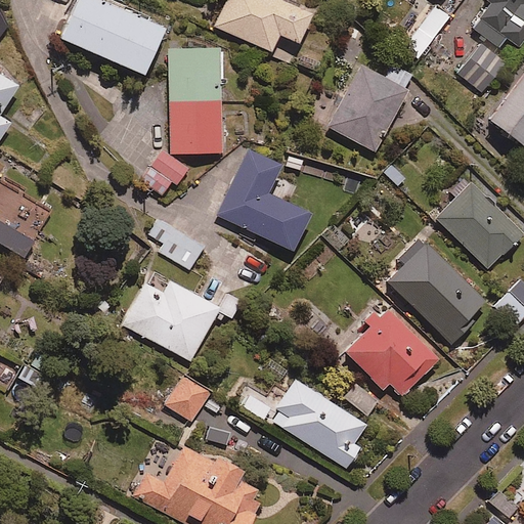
[(161,28),(96,0),(74,0),(57,38),(140,74),(161,28)]
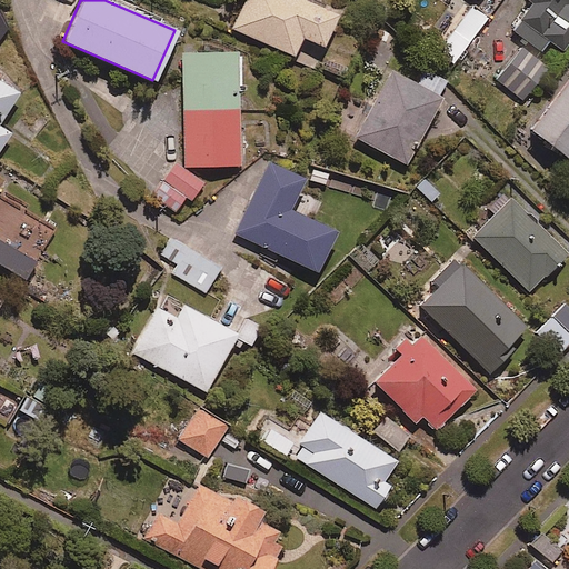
[(341,18),(301,0),(247,0),(232,31),(295,60),(317,70),(341,18)]
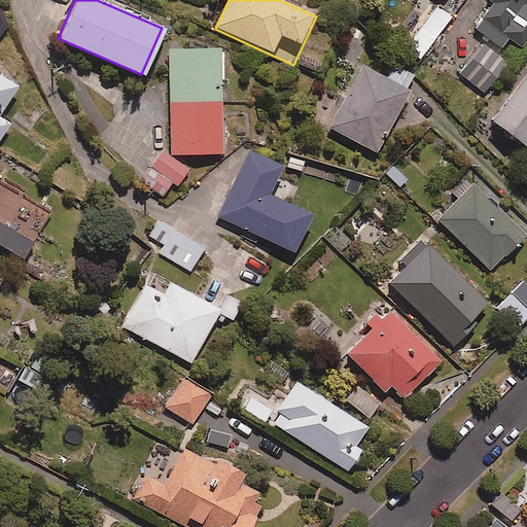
[(526,41),(526,0),(488,0),(468,27),(514,60),(526,41)]
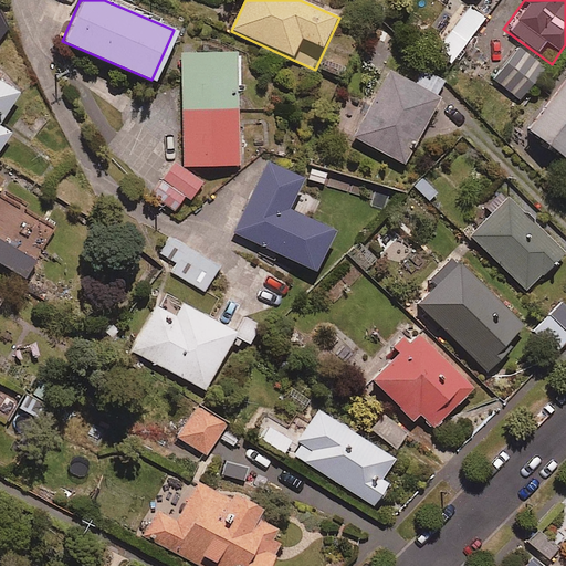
[(484,19),(468,7),(435,51),(450,63),(484,19)]
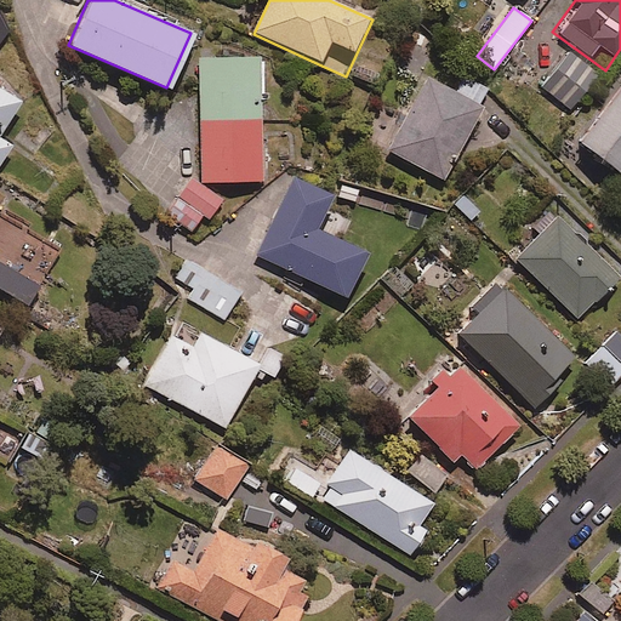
[(597,74),(567,53),(542,90),(573,110),(597,74)]
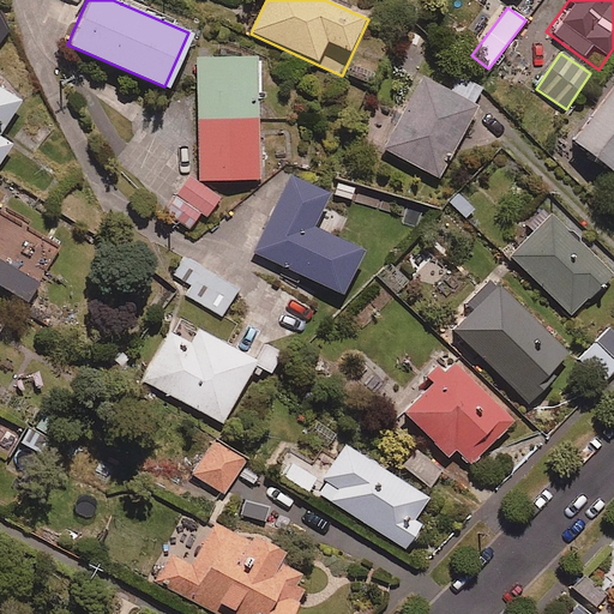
[(260,61),(199,61),(199,182),(260,182),(260,61)]
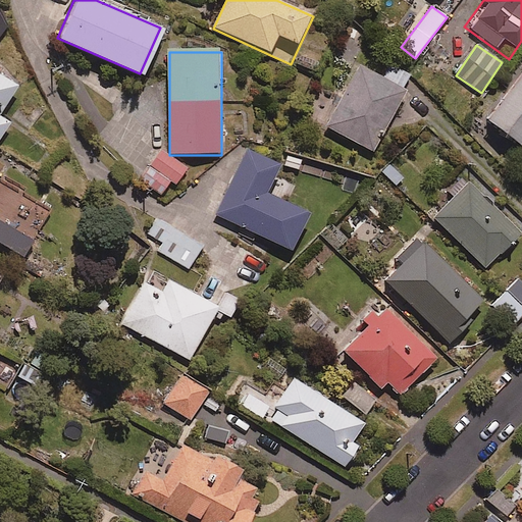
[(408,94),(361,68),(327,127),(374,153),(408,94)]
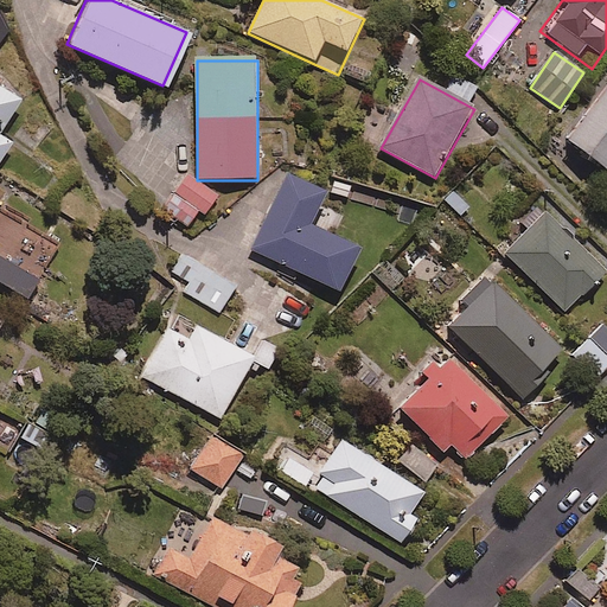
[(606,83),(557,151),(598,181),(606,168),(606,83)]
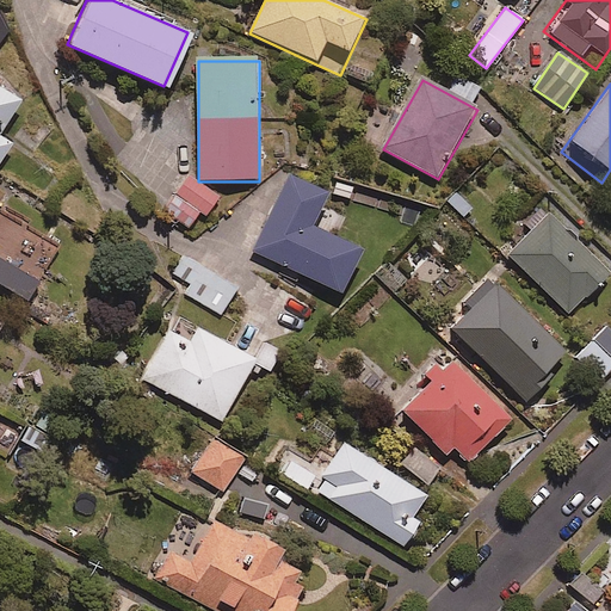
[(23,103),(0,88),(0,166),(13,146),(1,137),(23,103)]
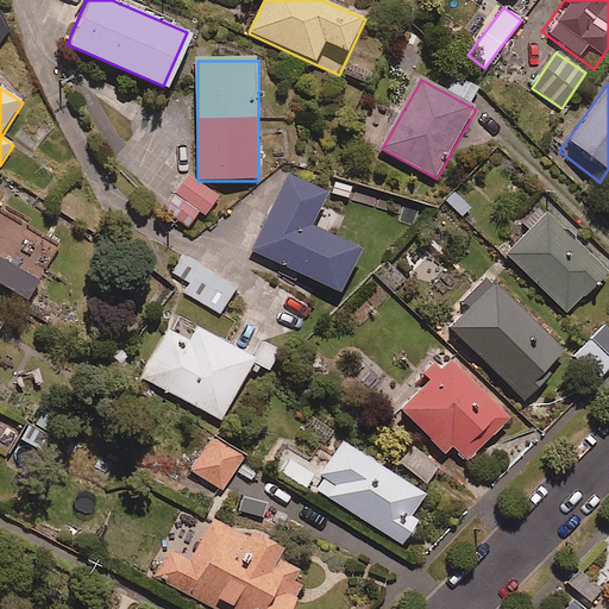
[(163,208),(188,227),(200,212),(206,217),(219,199),(188,176),(163,208)]
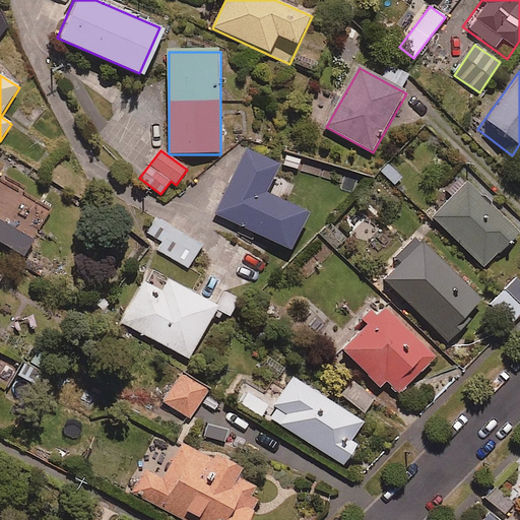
[(280,168),(247,150),(215,213),(291,252),(310,216),(267,194),(280,168)]
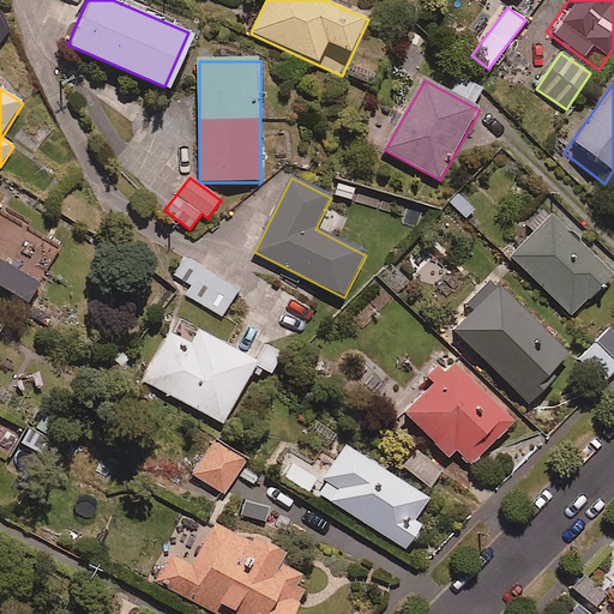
[(43,280),(0,256),(0,209),(7,198),(0,193),(0,286),(30,304),(43,280)]
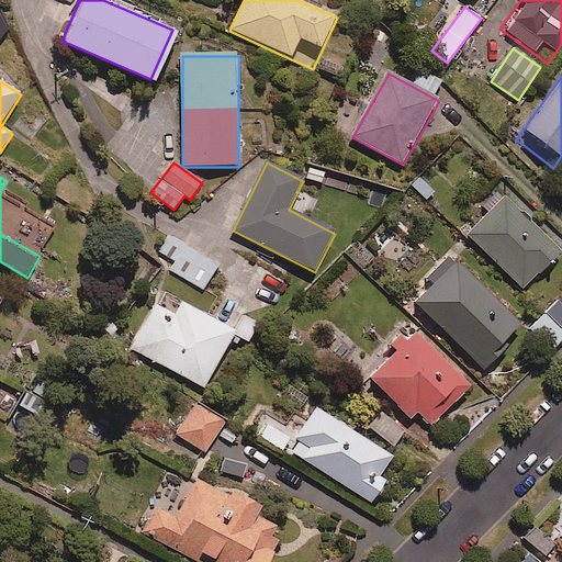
[(559,254),(502,198),(464,236),(521,292),(559,254)]
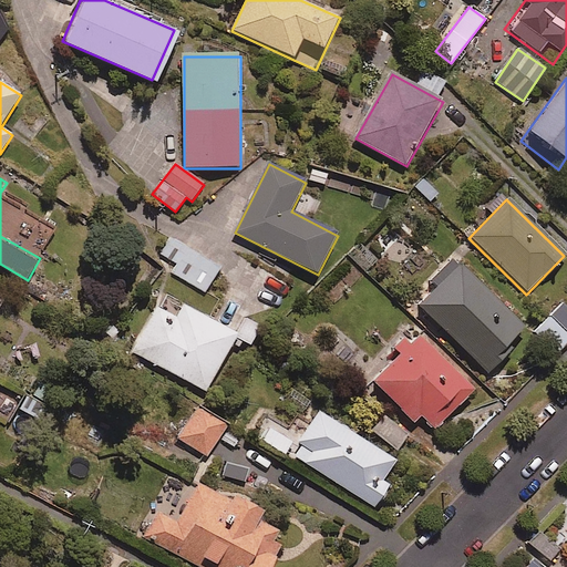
[(220,269),(182,245),(167,269),(206,292),(220,269)]
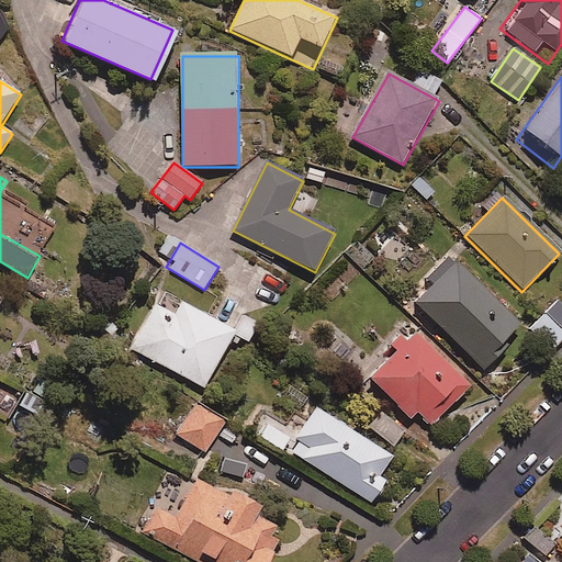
[(518,327),(442,259),(424,280),(429,285),(411,307),(483,372),(497,357),(494,353),(518,327)]
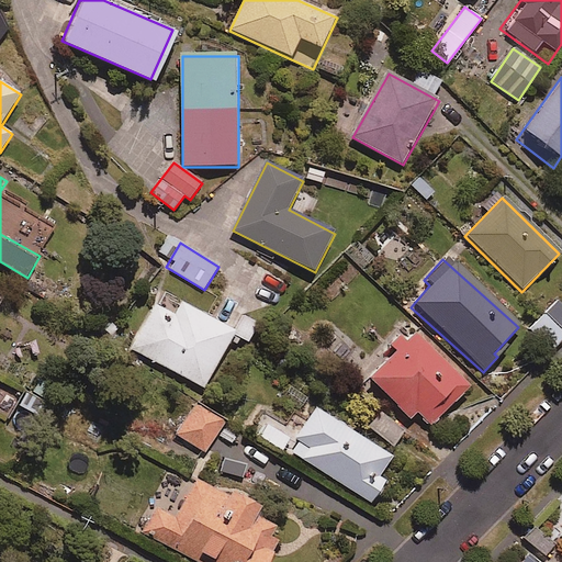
[(561,340),(561,306),(557,302),(527,333),(550,353),(561,340)]
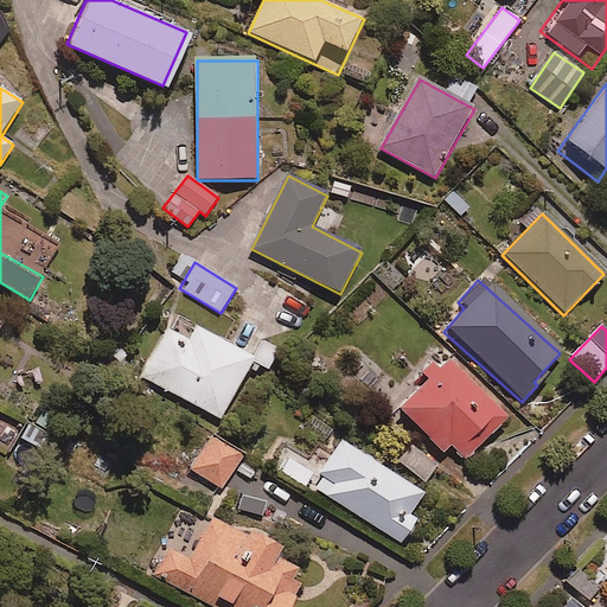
[(255,359),(199,330),(187,351),(164,338),(142,378),(222,421),(255,359)]
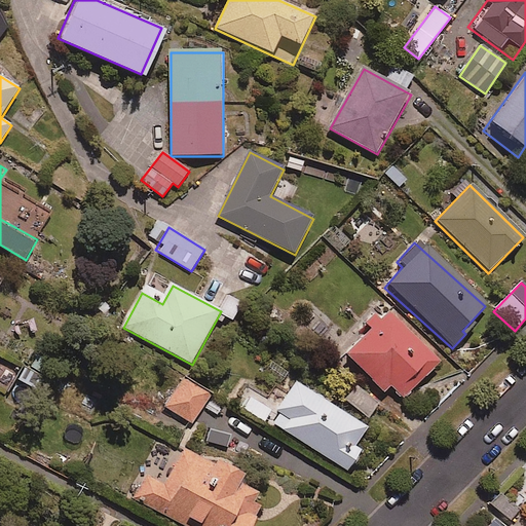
[(439,360),(385,309),(378,317),(372,312),(364,321),(369,326),(344,353),(382,389),(387,384),(402,399),(439,360)]
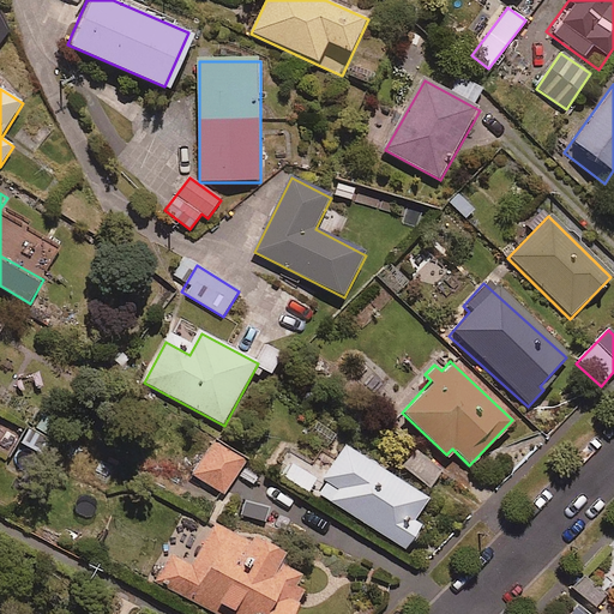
[(247,461),(216,441),(194,475),(226,495),(247,461)]
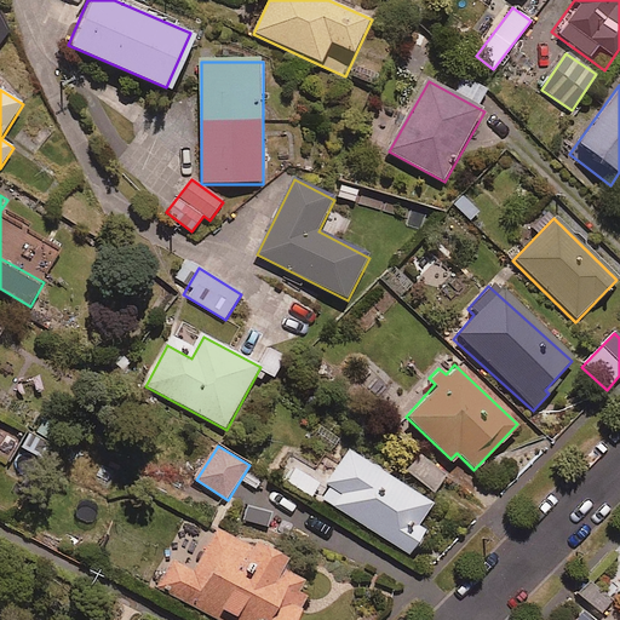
[(435,506),(348,452),(319,499),(412,557),(426,533),(420,529),(435,506)]
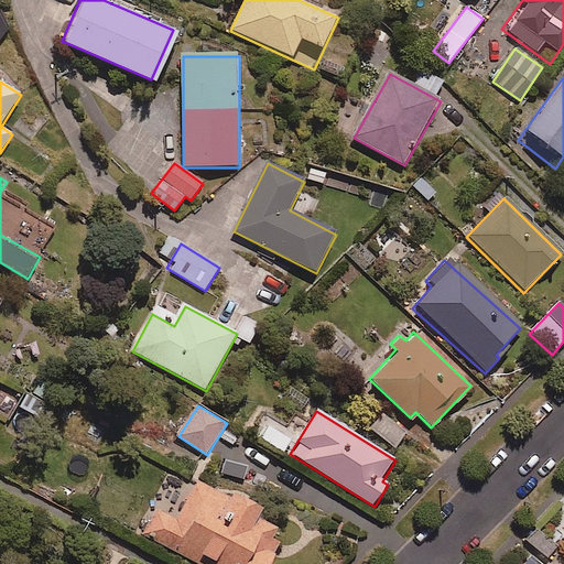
[(408,434),(380,413),(367,431),(393,452),(408,434)]
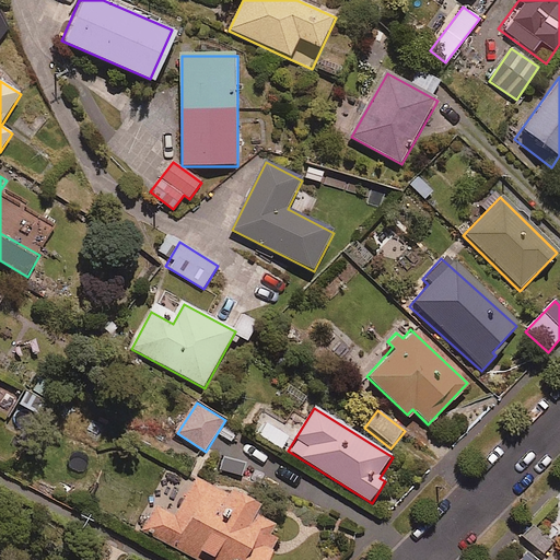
[(264,423),(256,435),(282,450),(289,438),(264,423)]
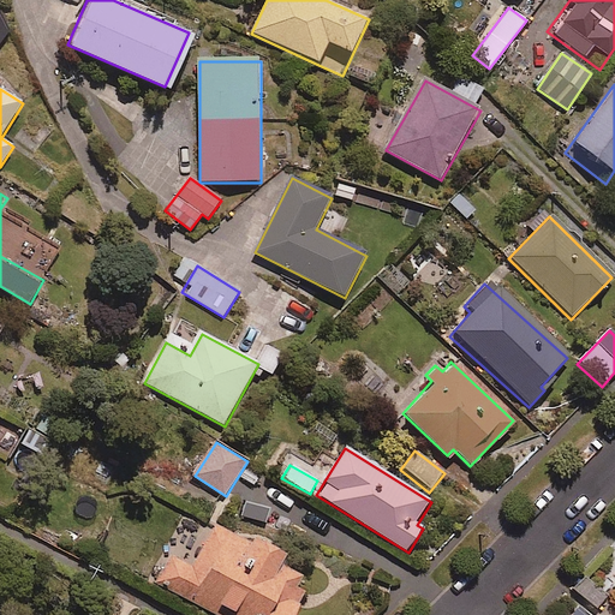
[(287,561),(215,524),(193,567),(169,555),(155,584),(214,614),(296,614),(314,583),(284,567),(287,561)]
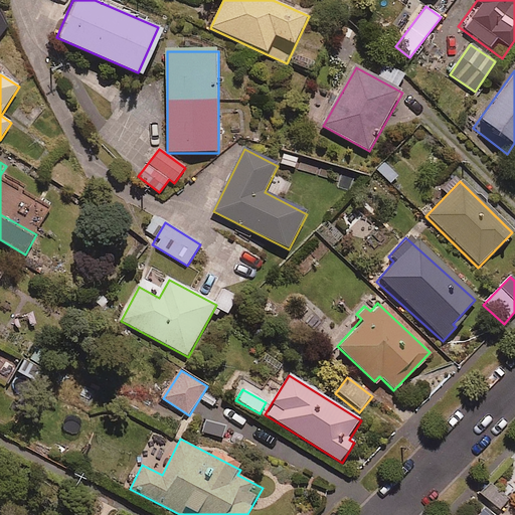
[(483,499),(495,509),(507,493),(489,477),(476,493),(483,499)]
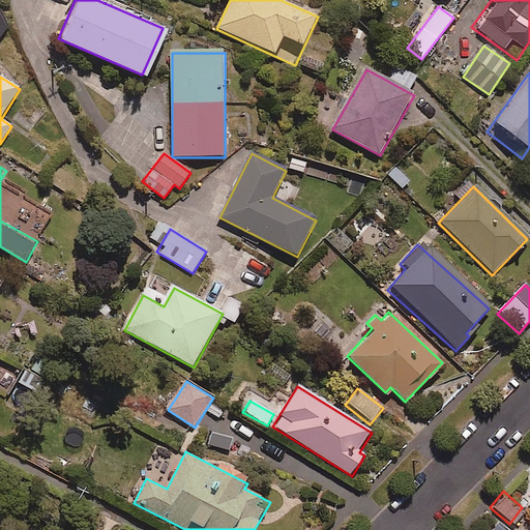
[(517,529),(509,524),(497,513),(482,529),(529,529),(529,523),(523,529),(517,529)]
